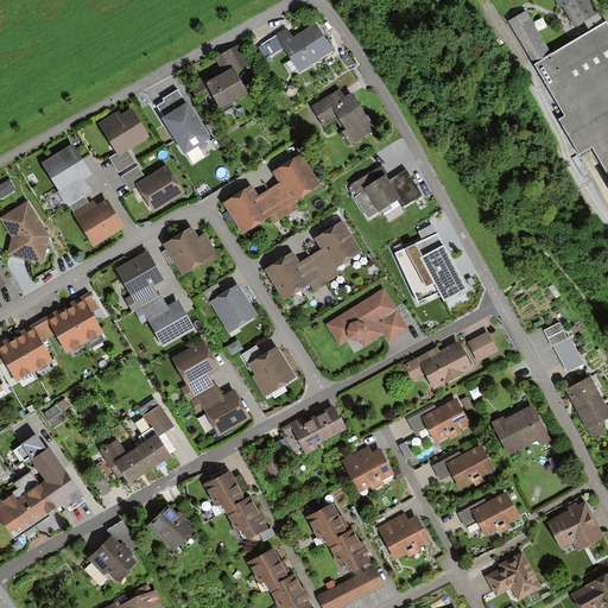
[(556,0),(562,10),(564,8),(575,27),(587,20),(596,14),(587,0),(556,0)]
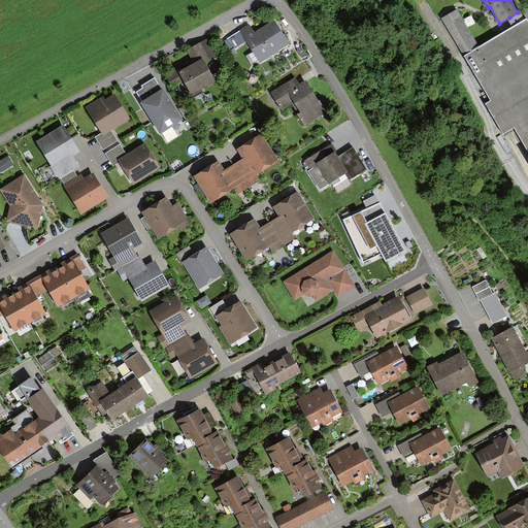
[(527,20),(527,19),(480,46),(457,9),(442,19),(464,57),(491,100),(486,103),(503,134),(514,128),(527,153),(527,20)]
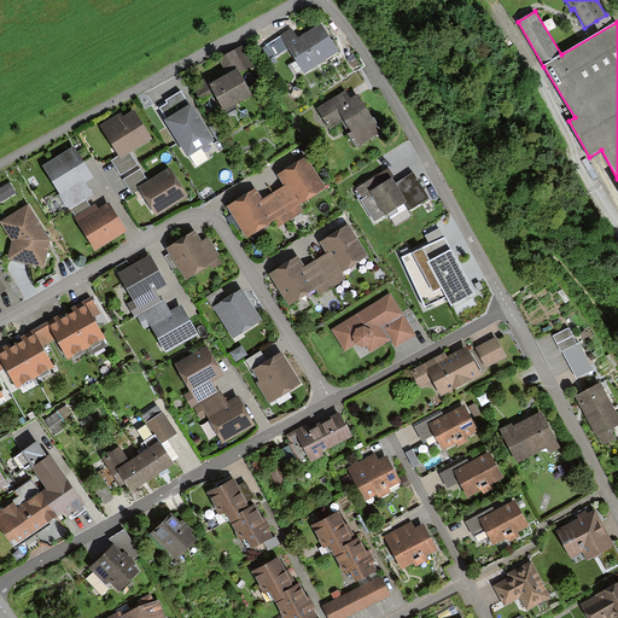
[(553,36),(563,31),(558,22),(548,27),(553,36)]
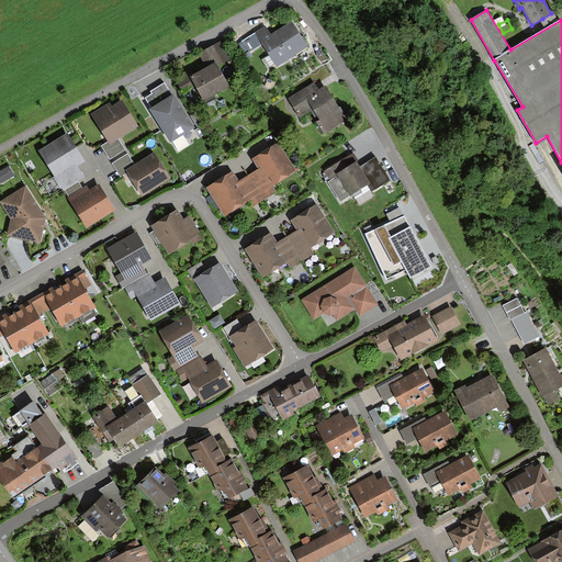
[(266,25),(238,44),(246,55),(261,45),(277,68),(308,47),(292,22),(271,35),(266,25)]
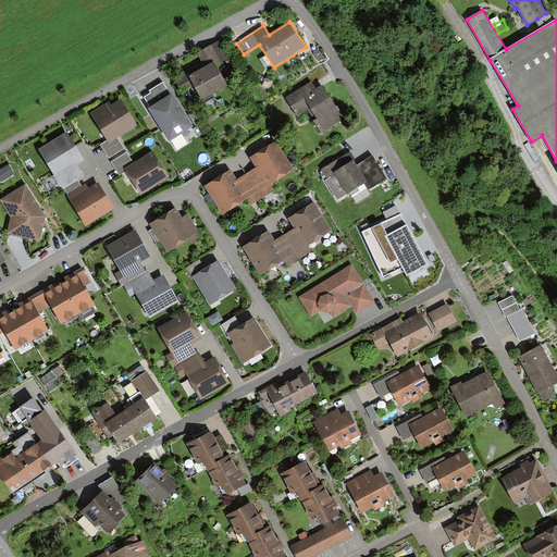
[(197,52),(205,66),(214,61),(217,65),(229,60),(219,41),(197,52)]
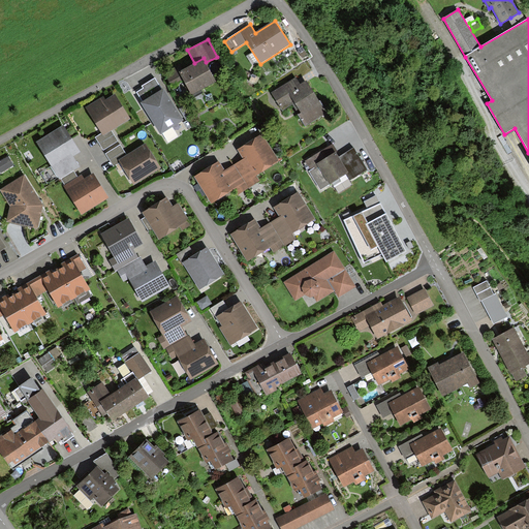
[(179,70),(192,95),(216,83),(206,62),(204,58),(194,63),(179,70)]
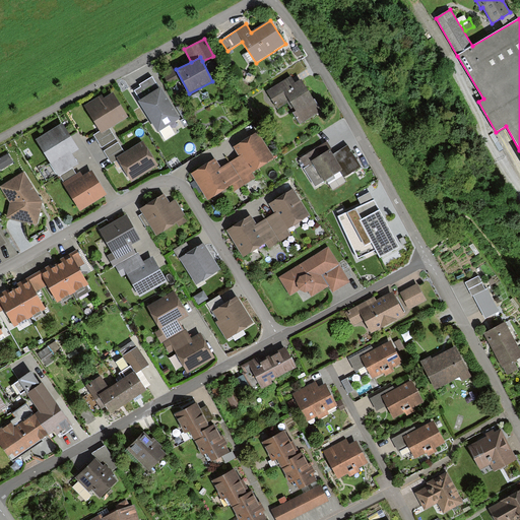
[(300,124),(322,111),(302,79),(297,82),(291,74),(266,90),(277,110),(288,104),(294,113),(293,113),(300,124)]
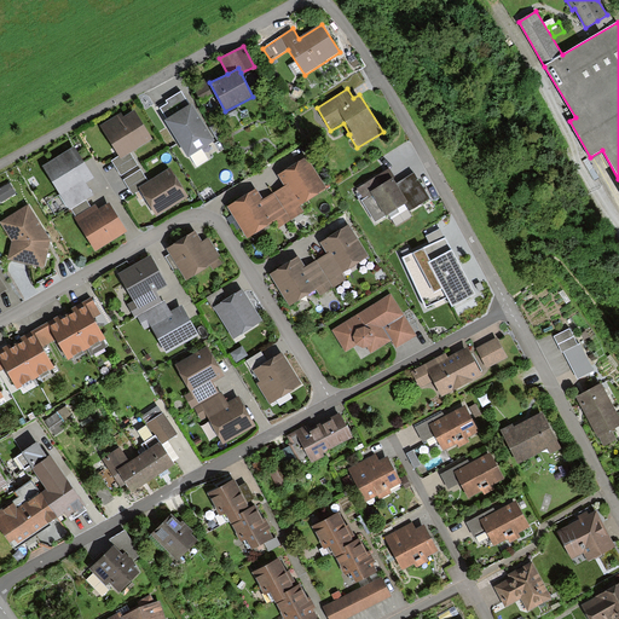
[(167,119),(166,120),(189,157),(190,156),(197,168),(209,161),(202,148),(214,142),(191,104),(189,105),(181,92),(167,100),(168,103),(160,108),(167,119)]
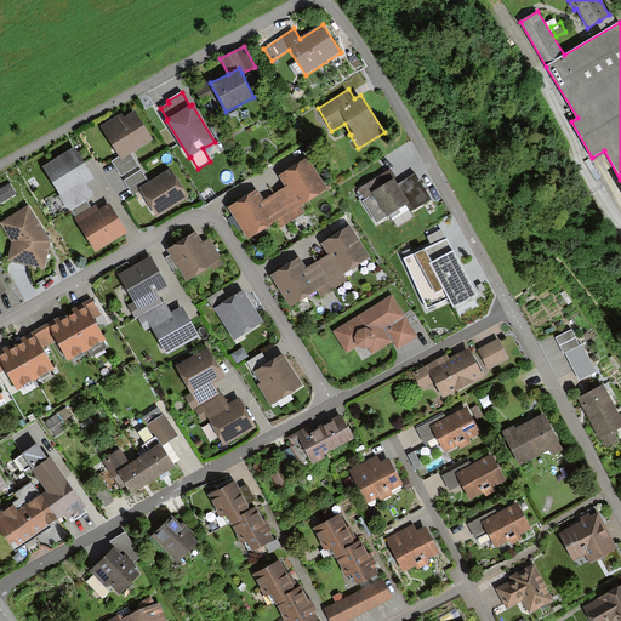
[(120,155),(121,159),(130,153),(144,144),(153,140),(135,109),(124,117),(121,113),(101,126),(120,155)]
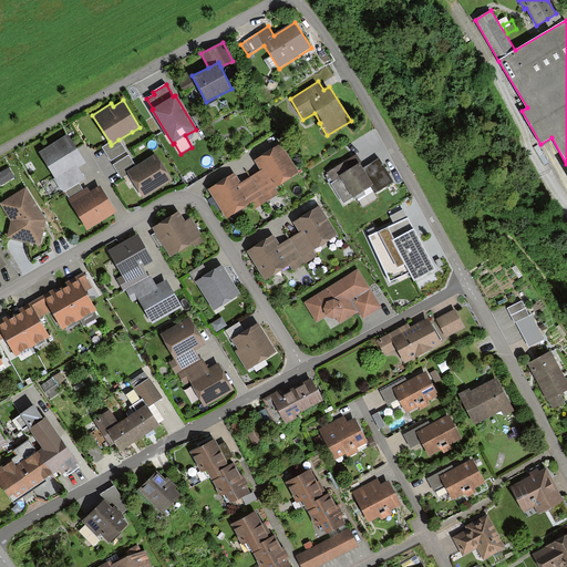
[(69,134),(39,152),(63,192),(65,191),(79,182),(84,178),(78,166),(80,164),(85,161),(69,134)]
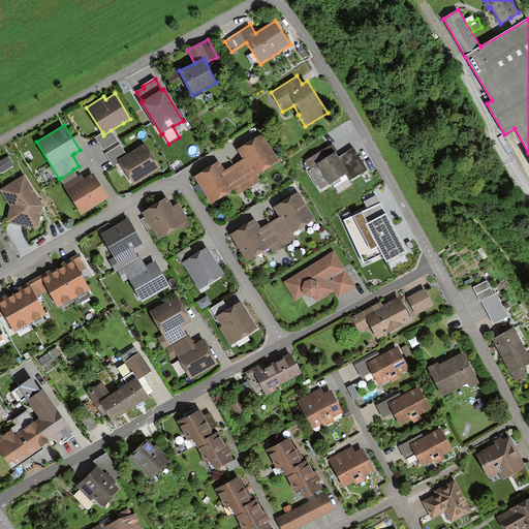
[(95,136),(104,150),(118,142),(111,130),(103,135),(102,132),(95,136)]
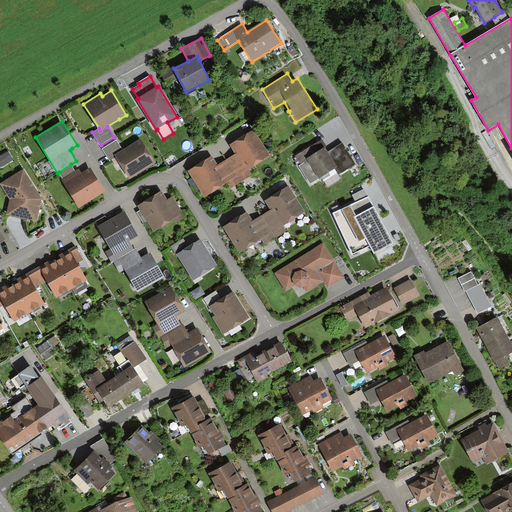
[(236,153),(227,159),(237,176),(247,170),(270,156),(254,130),(231,145),(235,151),(236,153)]
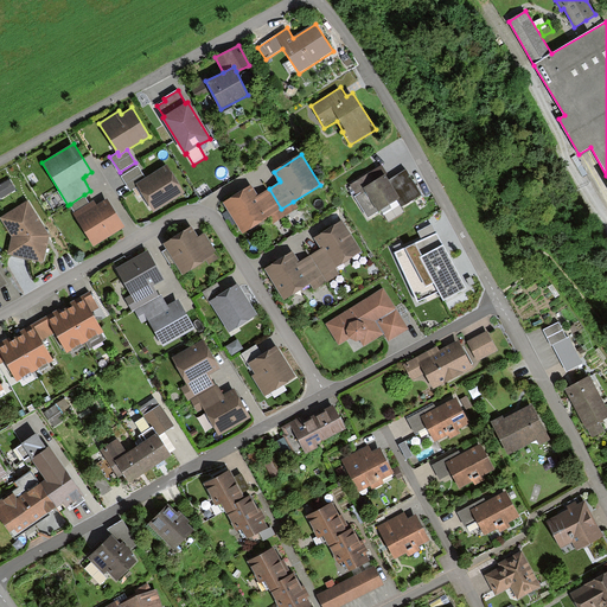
[(146,178),(136,183),(139,186),(154,211),(185,192),(167,164),(158,170),(146,178)]
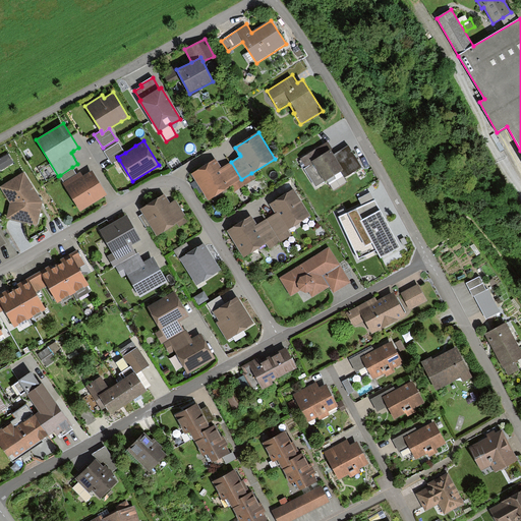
[(335,155),(332,150),(333,150),(329,141),(300,159),(305,168),(304,169),(315,187),(341,171),(344,170),(335,155)]
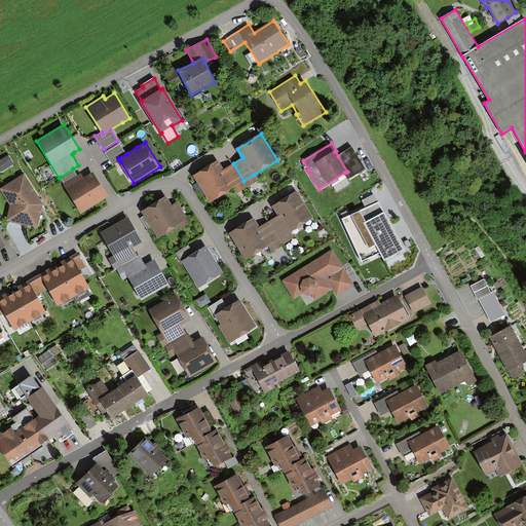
[(114,165),(120,161),(118,158),(126,154),(119,144),(106,152),(114,165)]
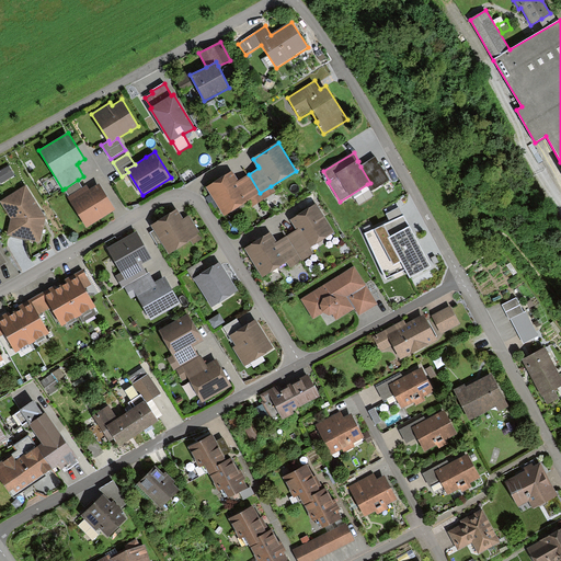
[(376,157),(361,167),(370,183),(367,184),(371,191),(390,180),(382,169),(376,157)]
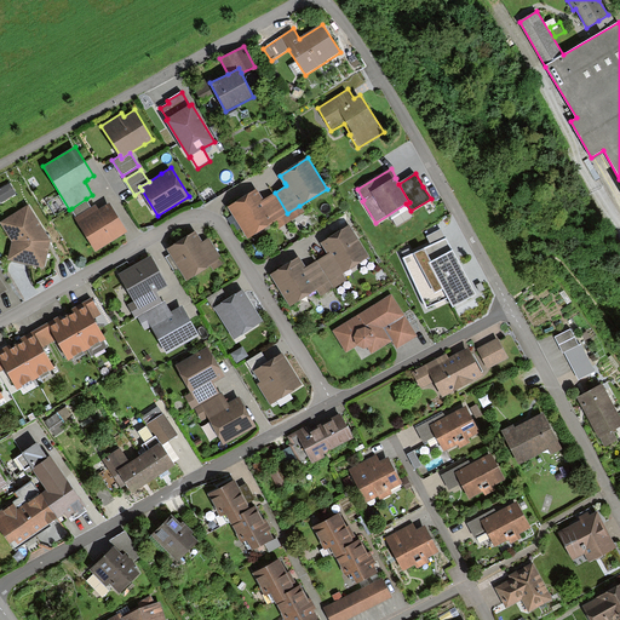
[(0,197),(3,204),(18,194),(12,182),(0,188),(0,197)]
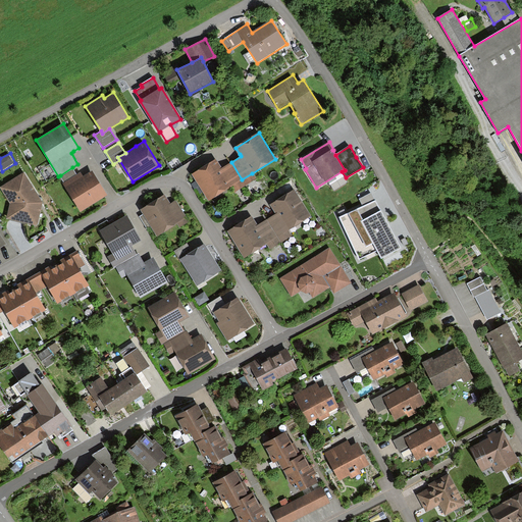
[(216,159),(193,174),(208,200),(231,187),(242,179),(231,162),(221,168),(220,166),(216,159)]
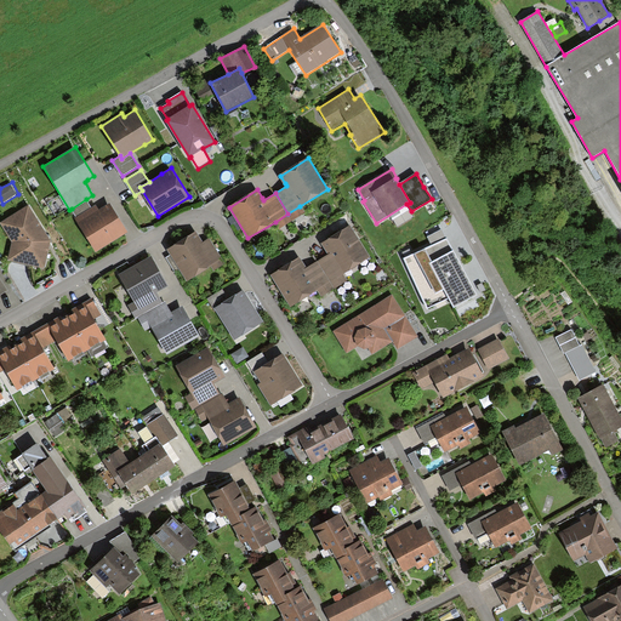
[(72,209),(78,217),(92,208),(86,199),(72,209)]
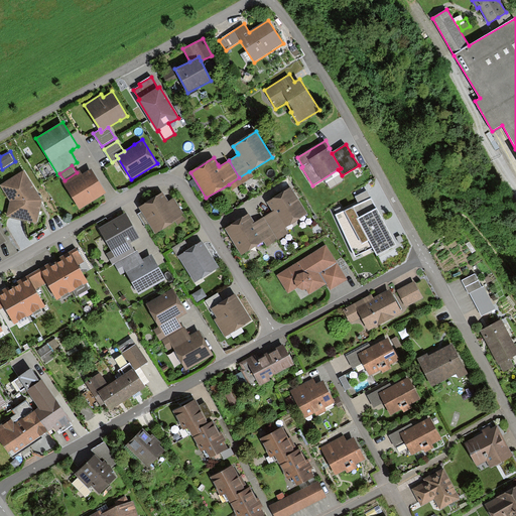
[(65,180),(62,181),(79,209),(106,192),(91,168),(85,172),(82,174),(80,171),(77,172),(65,180)]
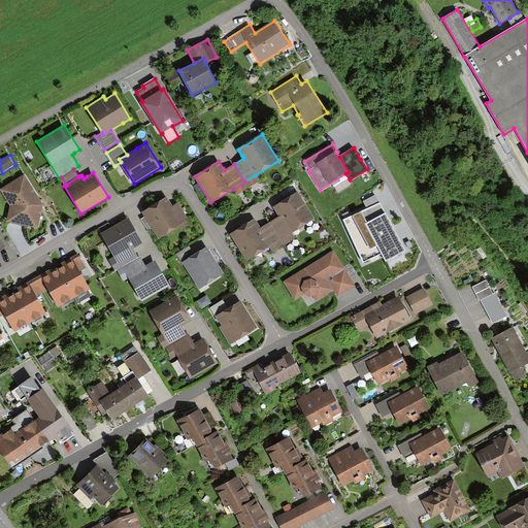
[(259,182),(255,175),(244,182),(248,188),(259,182)]
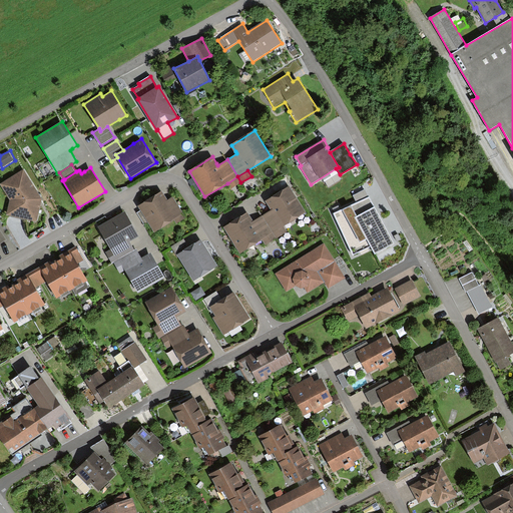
[(23,172),(3,185),(12,200),(9,213),(26,217),(27,214),(37,216),(39,205),(36,204),(38,195),(23,172)]
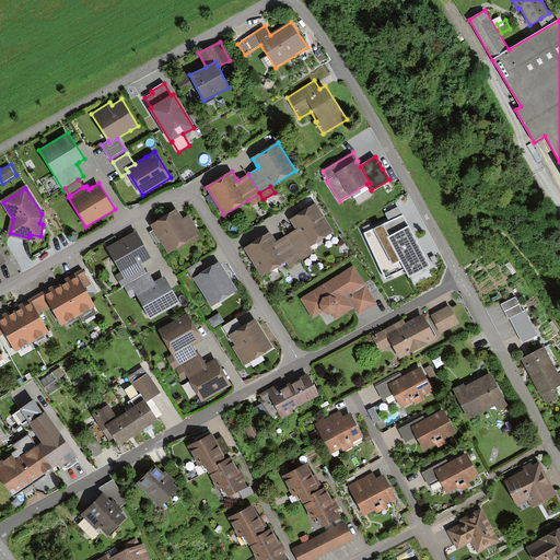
[(263,199),(259,193),(248,200),(252,206),(263,199)]
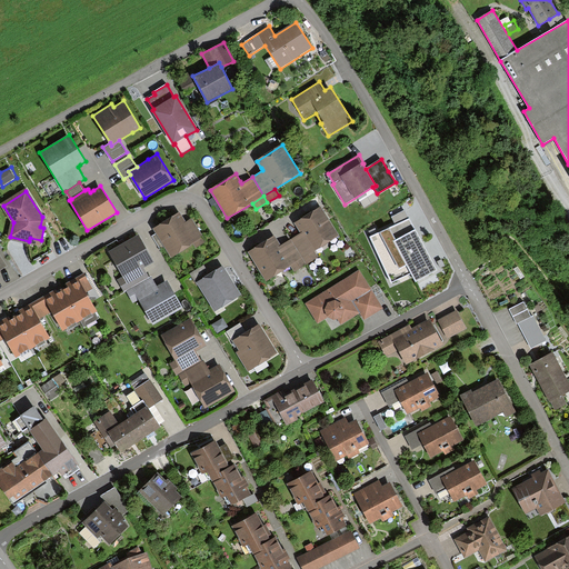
[(391,217),(396,225),(409,218),(406,210),(391,217)]
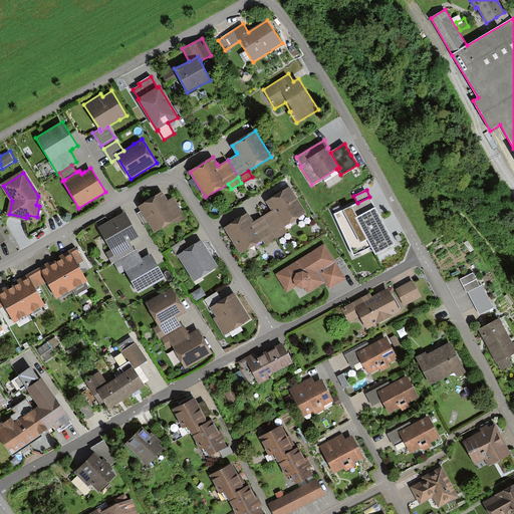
[(161,193),(140,206),(143,210),(150,222),(155,230),(173,219),(176,224),(185,218),(173,198),(167,202),(161,193)]
